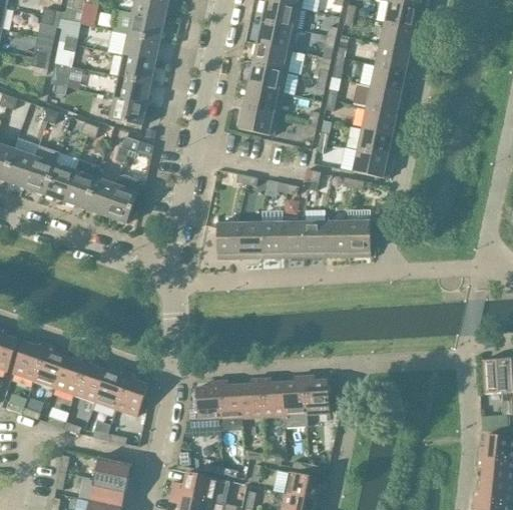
[(85,2),(77,0),(73,0),(71,7),(83,10),(85,2)]
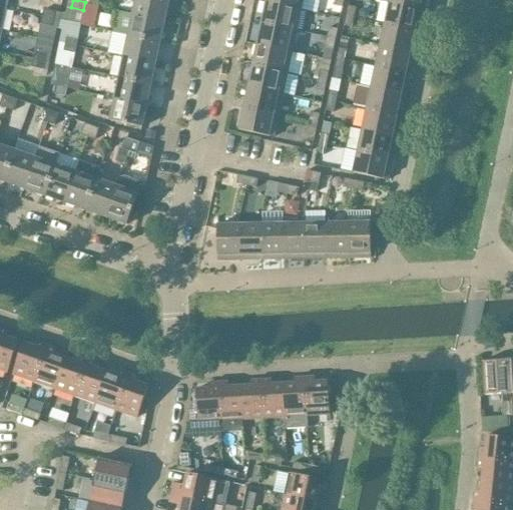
[(134,0),(132,12),(164,19),(168,0),(134,0)]
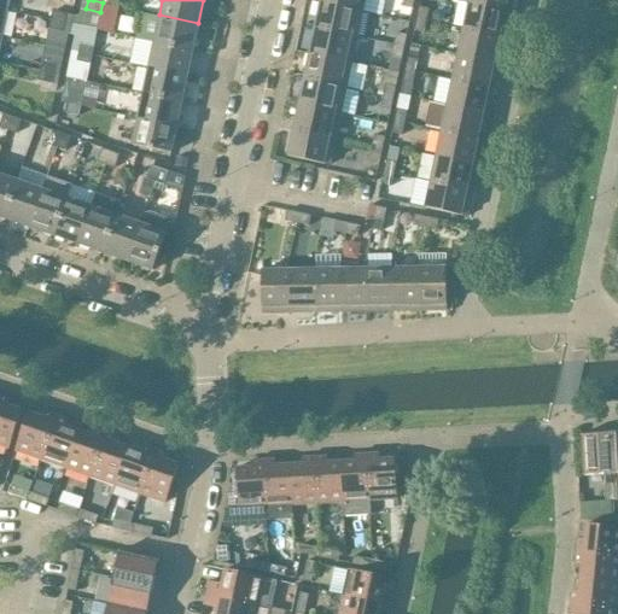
[(361,10),(320,0),(314,25),(356,35),(361,10)]
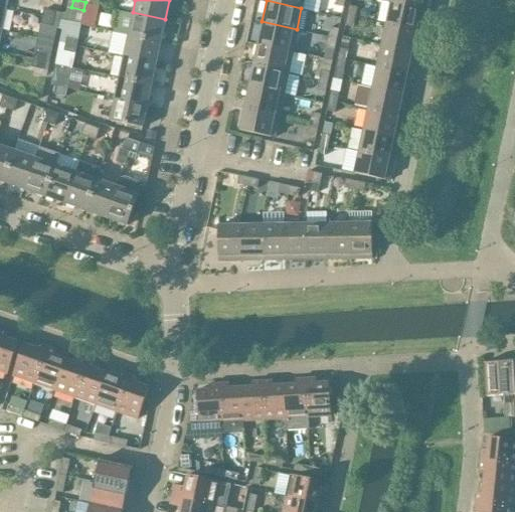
[(267,0),(301,8),(302,0),(267,0)]
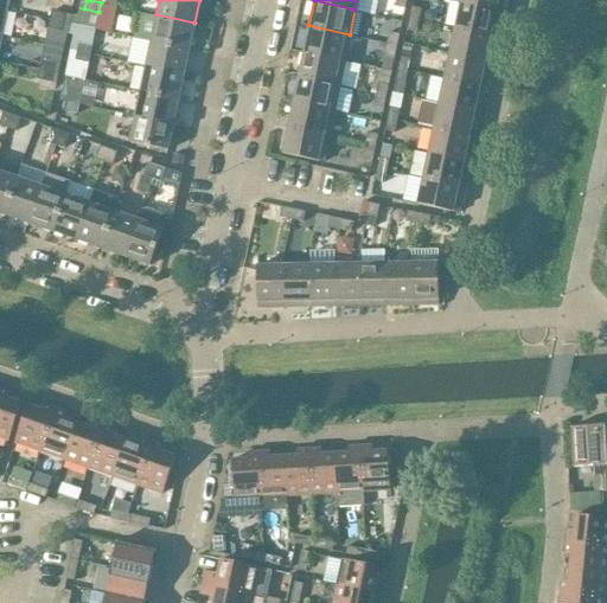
[(460,0),(460,1),(500,10),(502,0),(460,0)]
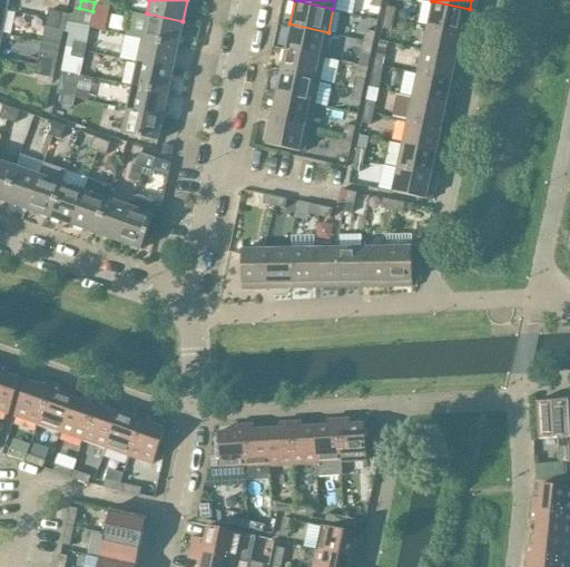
[(470,9),(432,1),(426,25),(465,32),(470,9)]
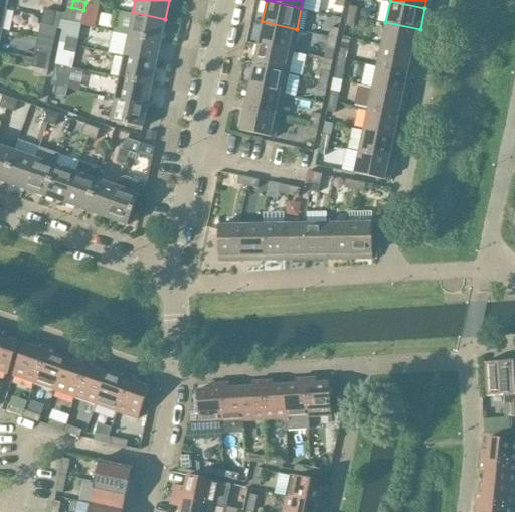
[(341,16),(343,5),(334,3),(332,14),(341,16)]
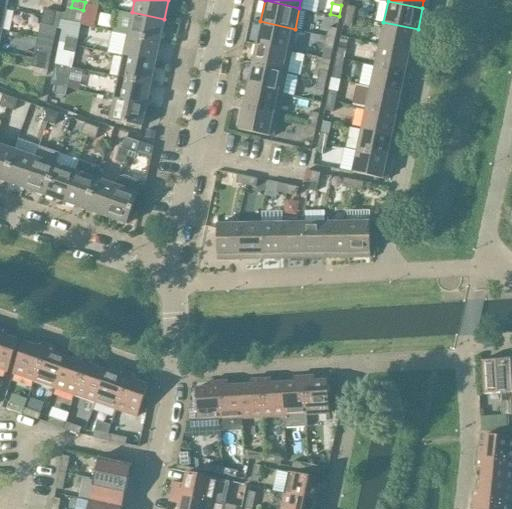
[(355,6),(346,4),(344,14),(353,15),(355,6)]
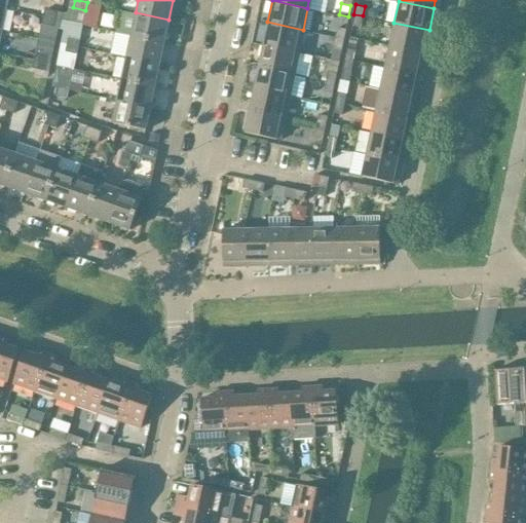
[(44,7),(42,15),(54,19),(57,10),(44,7)]
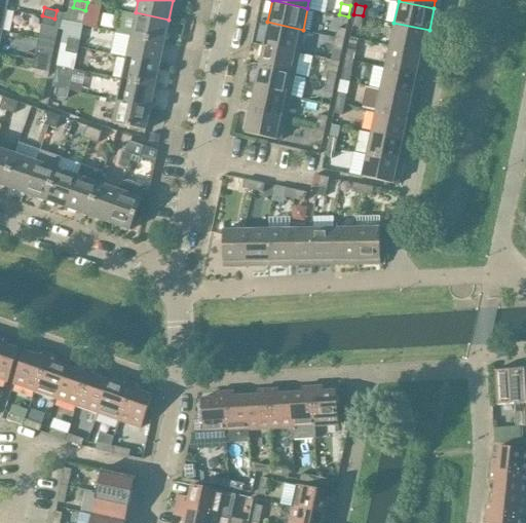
[(168,20),(136,12),(121,9),(117,31),(130,34),(163,41),(168,20)]
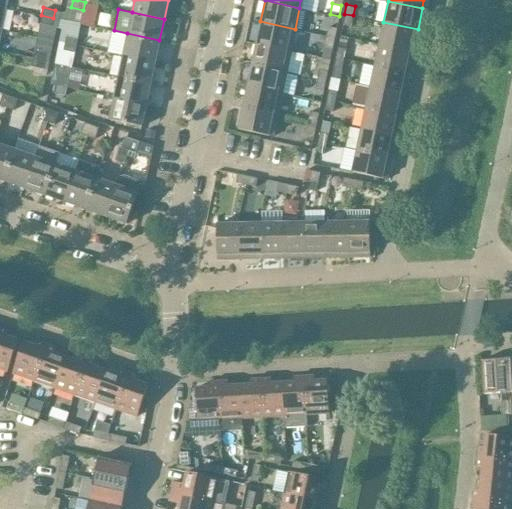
[(336,27),(339,16),(330,14),(328,26),(336,27)]
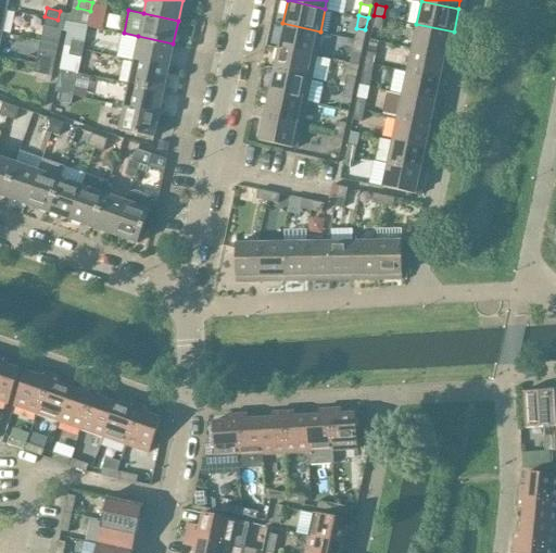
[(383,16),(374,15),(371,26),(380,28),(383,16)]
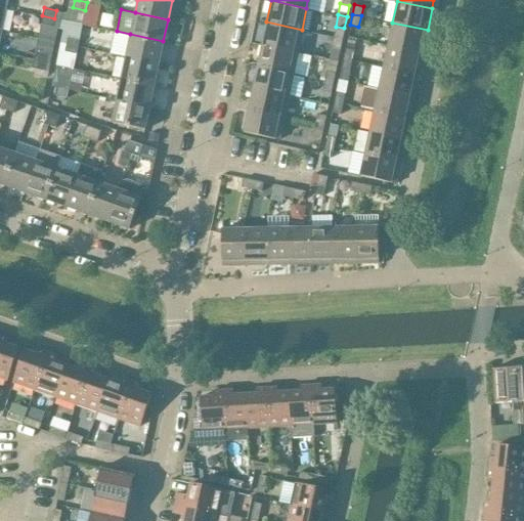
[(54,18),(42,15),(41,24),(52,26),(54,18)]
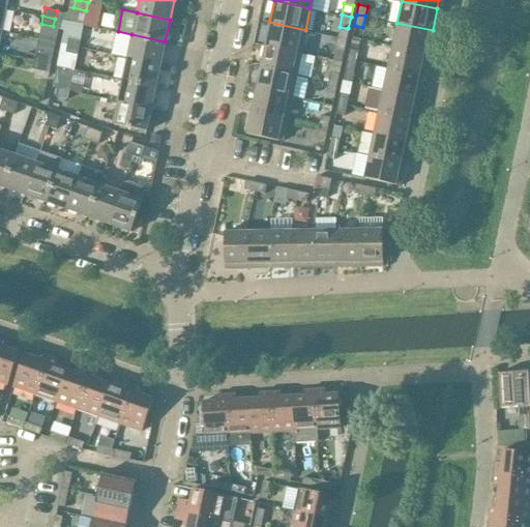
[(78,46),(80,38),(83,24),(65,21),(61,42),(78,46)]
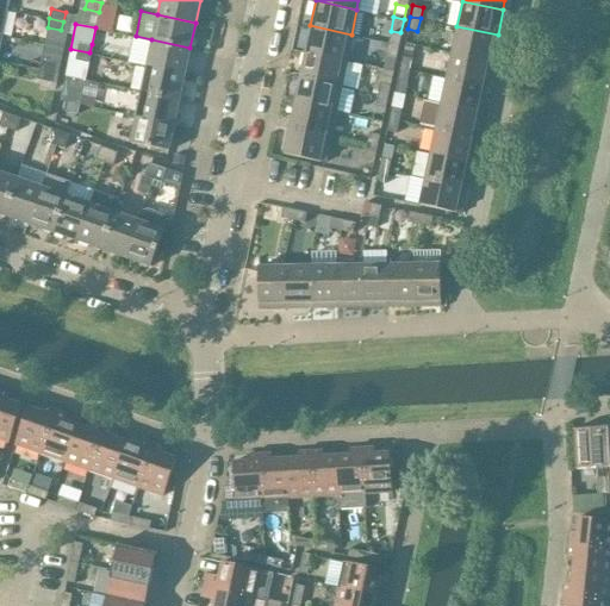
[(447,69),(455,25),(446,24),(439,68),(447,69)]
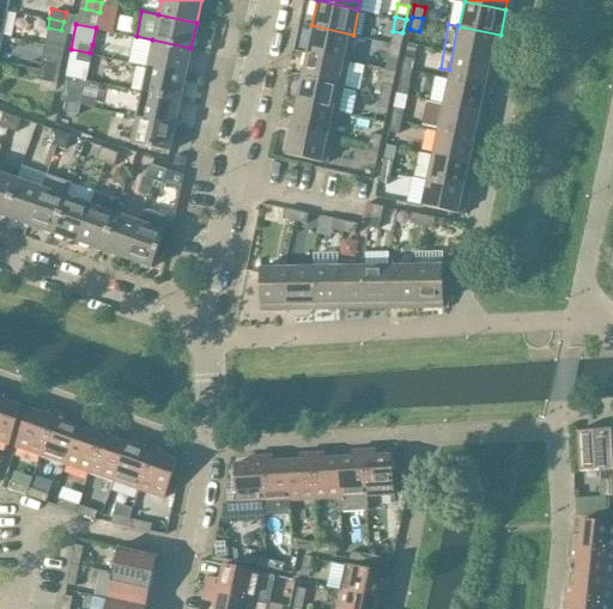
[(353,35),(311,25),(307,52),(347,60),(353,35)]
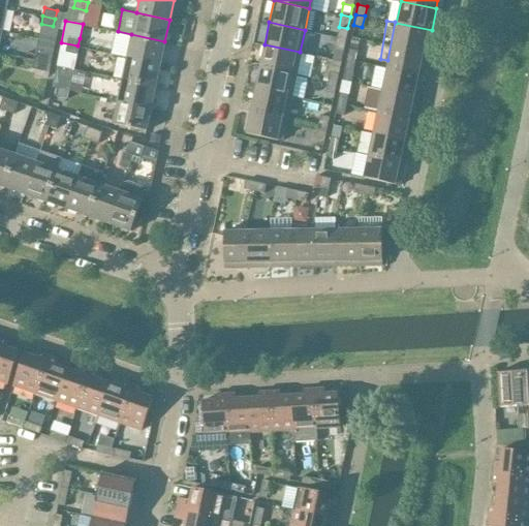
[(432,30),(396,23),(392,44),(427,53),(432,30)]
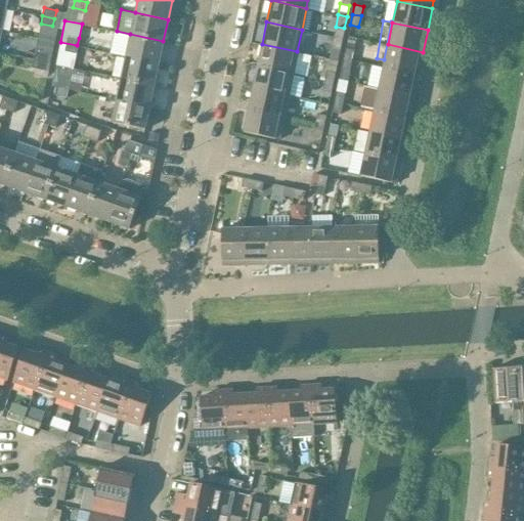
[(344,28),(336,27),(334,36),(342,38),(344,28)]
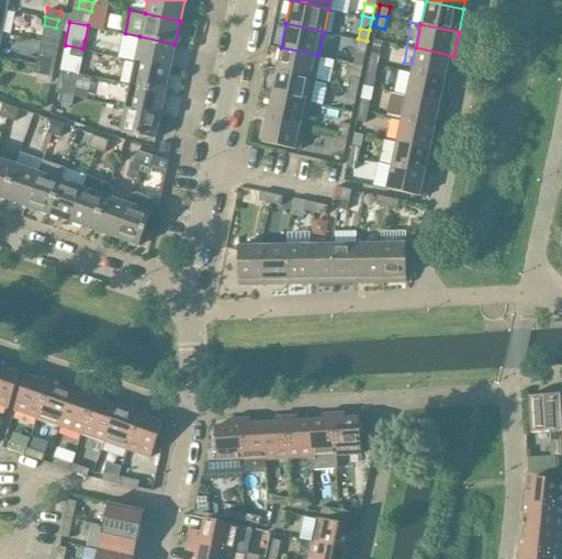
[(175,44),(139,36),(135,59),(170,67),(175,44)]
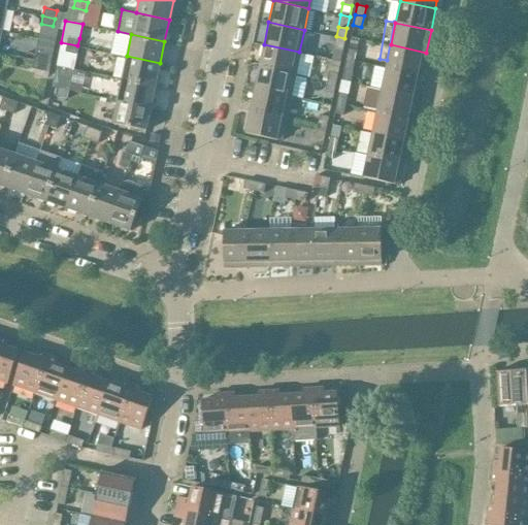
[(344,38),(336,36),(333,47),(342,48),(344,38)]
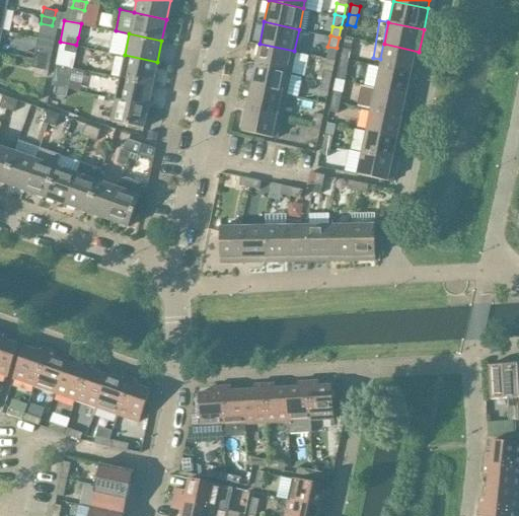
[(349,59),(351,49),(353,38),(344,35),(340,57),(349,59)]
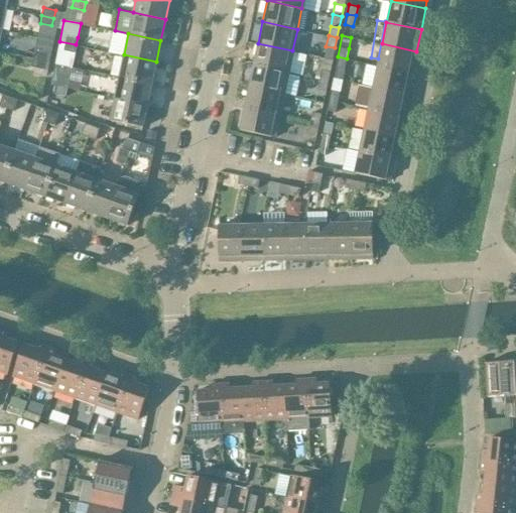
[(75,52),(76,44),(59,41),(54,62),(72,66),(75,52)]
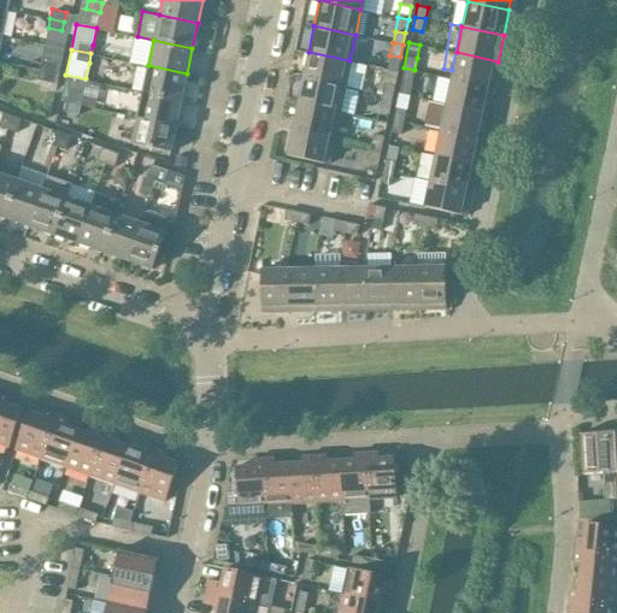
[(350,60),(309,52),(303,77),(345,86),(350,60)]
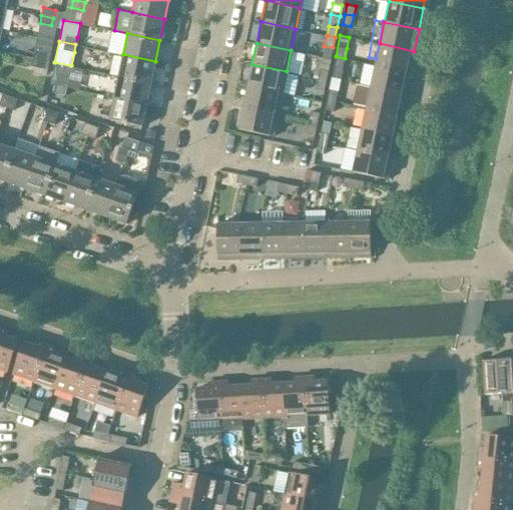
[(414,51),(380,43),(375,64),(410,72),(414,51)]
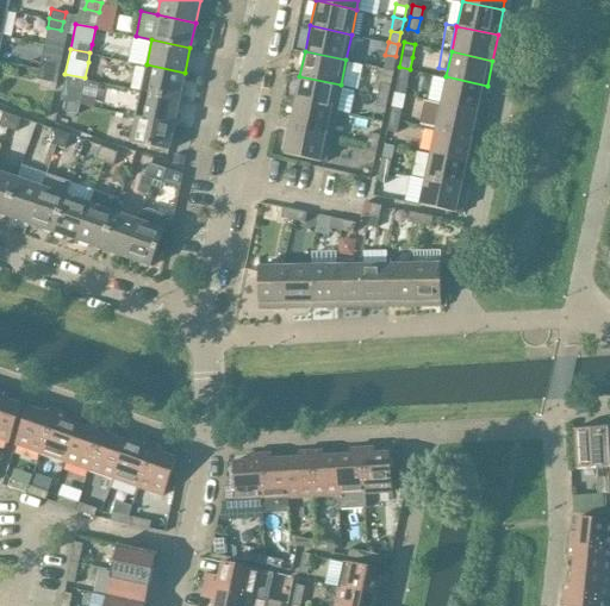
[(393,69),(396,56),(385,55),(383,68),(393,69)]
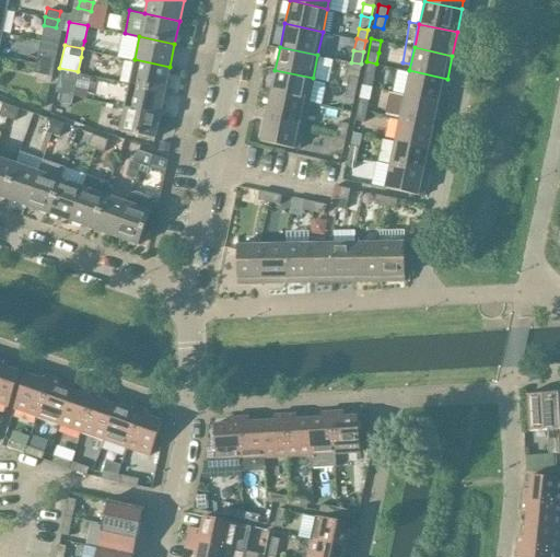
[(37,55),(35,62),(48,66),(50,57),(37,55)]
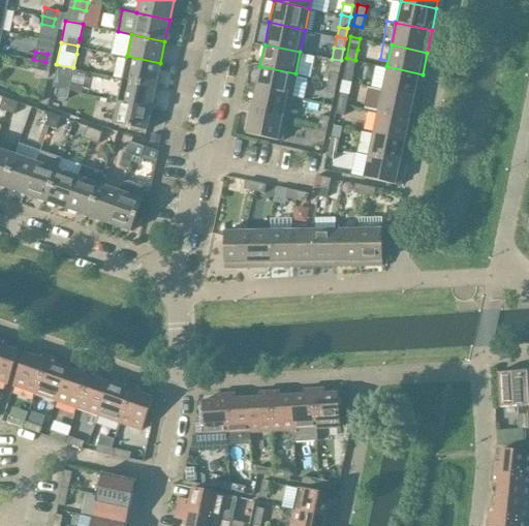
[(160,63),(127,56),(122,79),(155,85),(160,63)]
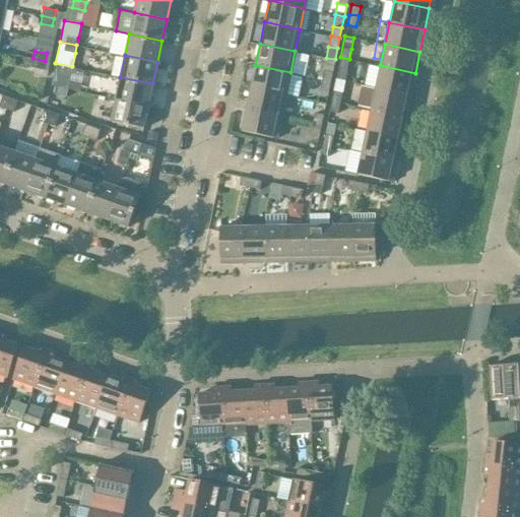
[(349,59),(340,57),(338,67),(346,69),(349,59)]
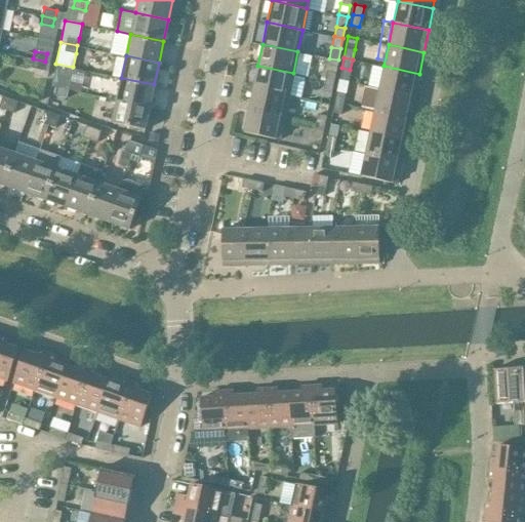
[(45,62),(33,58),(32,67),(43,70),(45,62)]
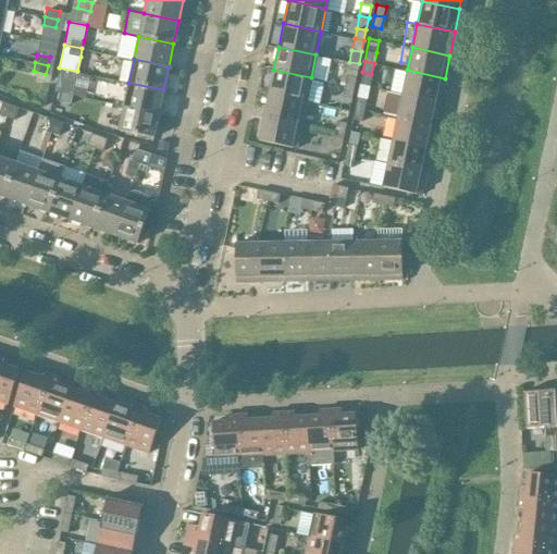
[(311,77),(273,70),(269,93),(306,100),(311,77)]
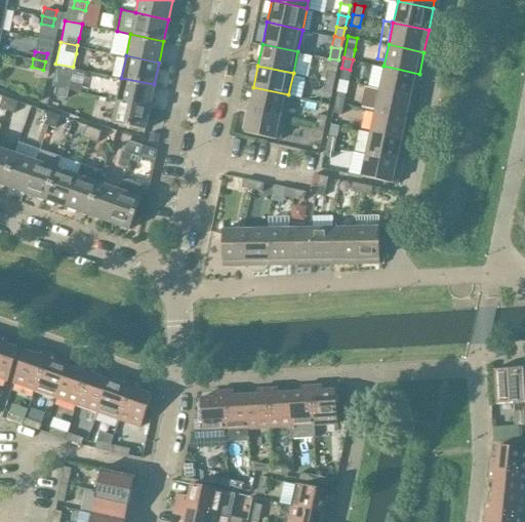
[(419,74),(384,66),(379,88),(414,95),(419,74)]
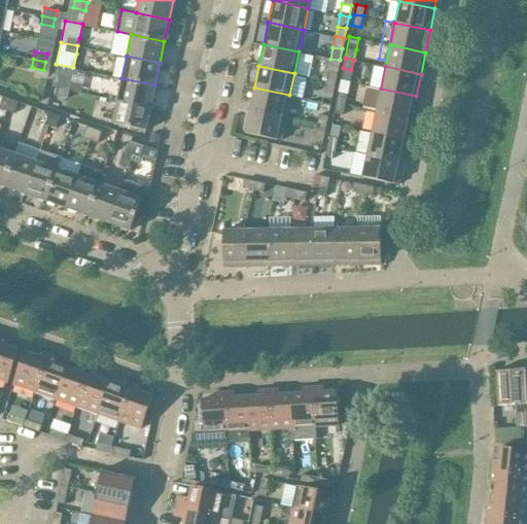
[(337,72),(328,70),(326,80),(335,81),(337,72)]
